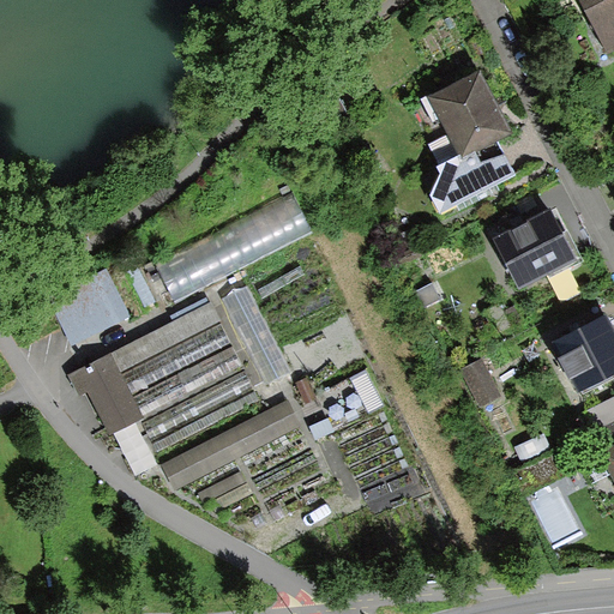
[(613,0),(572,0),(603,56),(613,49),(613,0)]
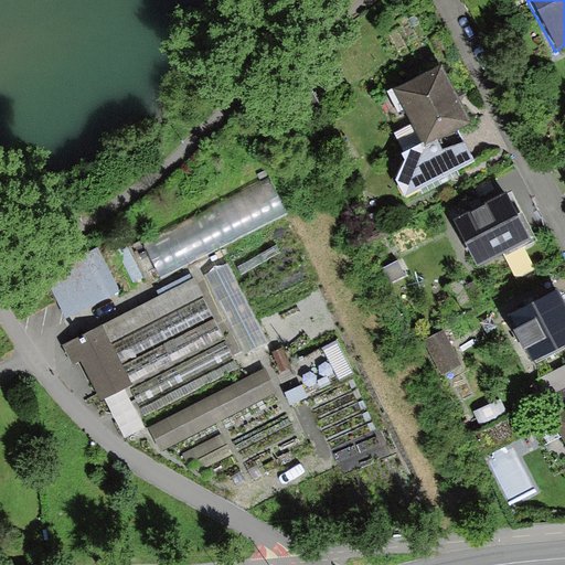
[(433,65),(390,88),(420,146),(464,123),(433,65)]
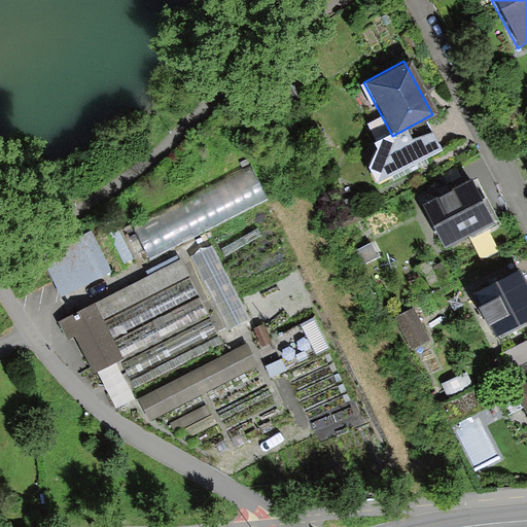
[(137,221),(153,257),(274,201),(256,165),(137,221)]
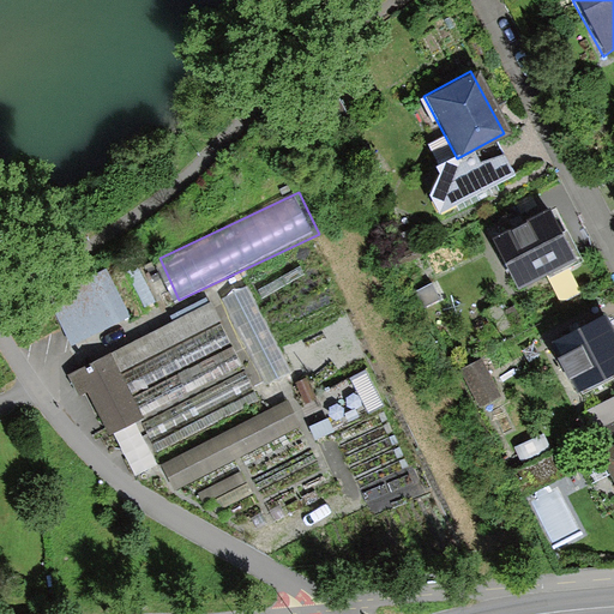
[(553,211),(493,240),(519,293),(578,264),(553,211)]
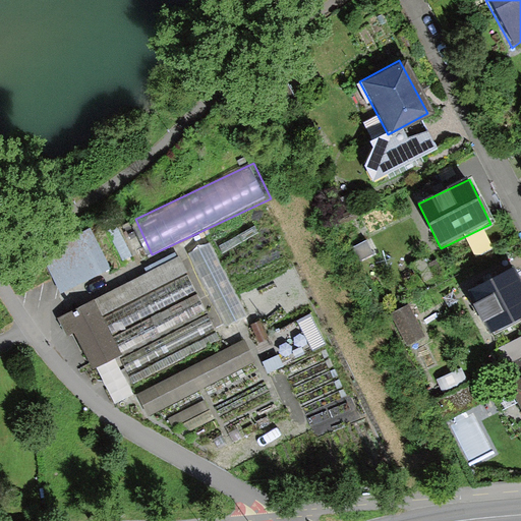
[(81,284),(115,269),(96,229),(63,244),(81,284)]
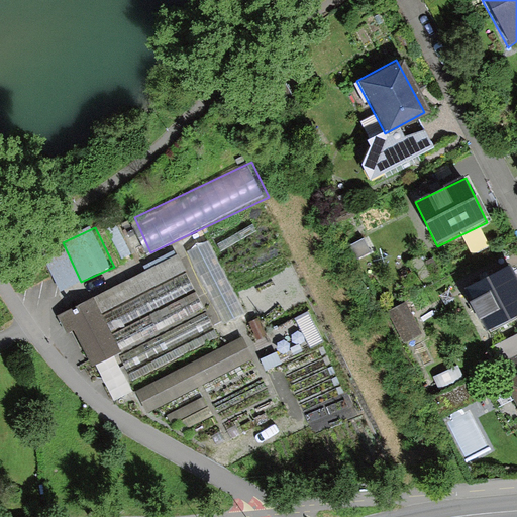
[(194,249),(226,327),(250,317),(218,239),(194,249)]
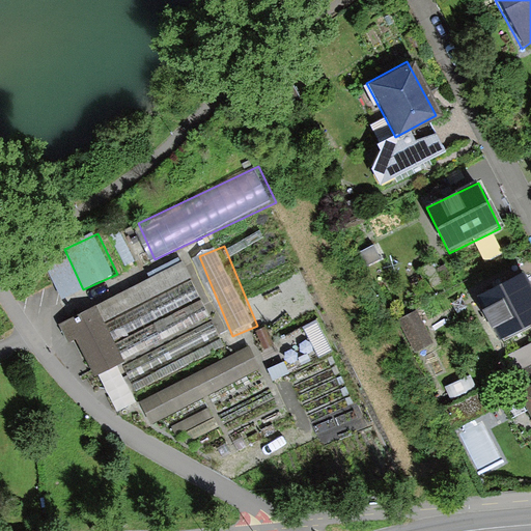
[(530,286),(528,281),(482,306),(504,345),(530,330),(530,286)]
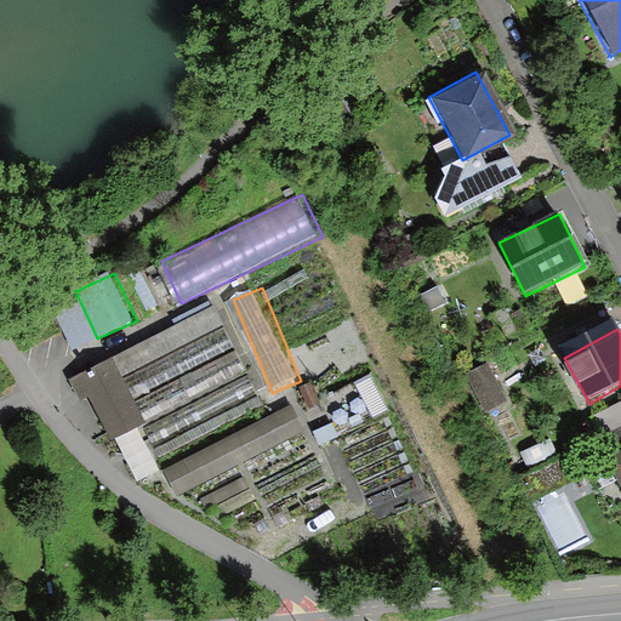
[(108,357),(68,376),(102,443),(142,423),(108,357)]
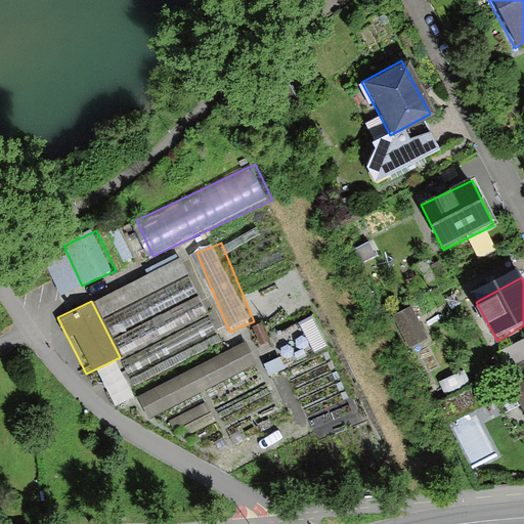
[(422,339),(408,304),(394,309),(408,345),(422,339)]
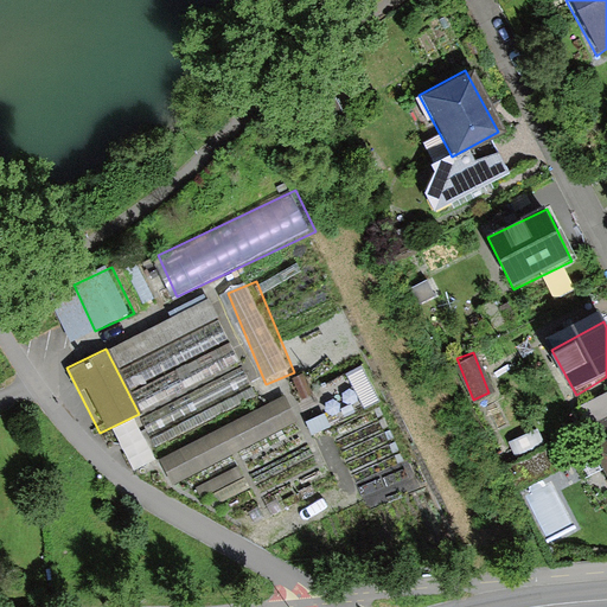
[(294,403),(163,451),(173,479),(305,432),(294,403)]
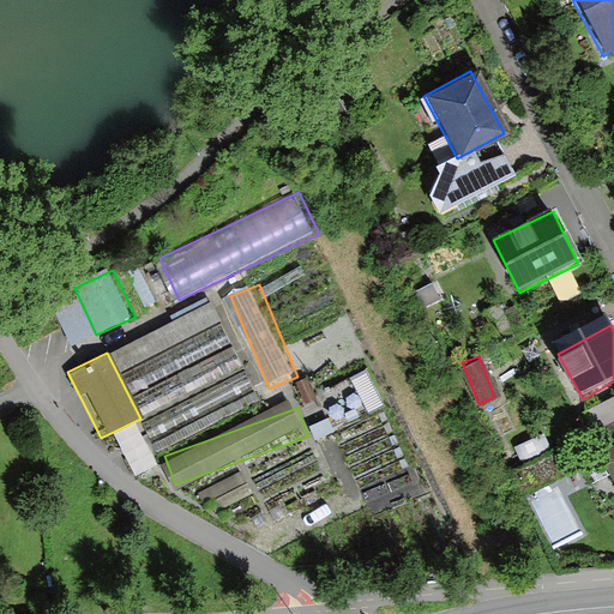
[(110,435),(133,477),(155,465),(133,423),(110,435)]
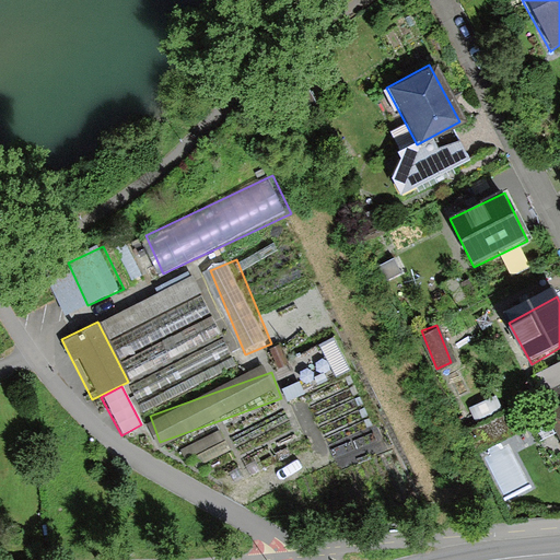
[(559,417),(548,423),(559,445),(559,417)]
